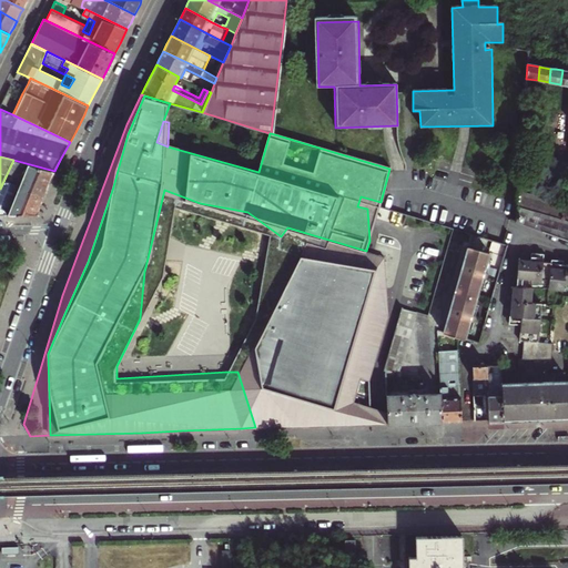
[(46,191),(54,171),(13,160),(0,189),(0,214),(6,214),(37,214),(46,191)]
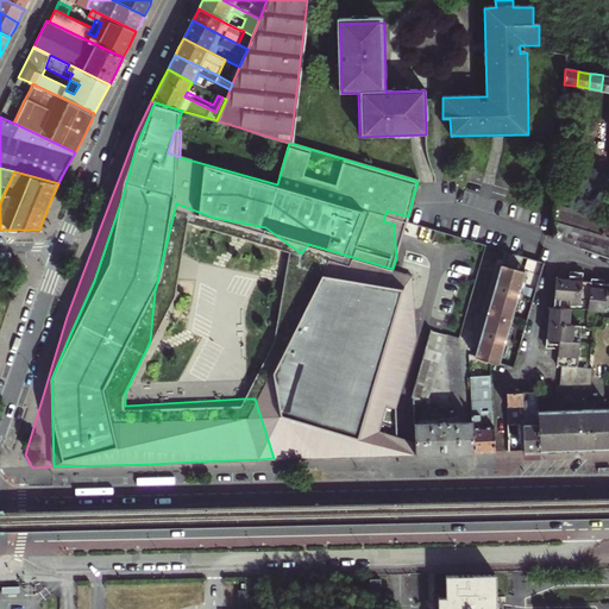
[(242,399),(255,399),(293,347),(301,253),(265,227),(214,218),(176,203),(155,292),(150,341),(173,293),(183,248),(193,221),(289,259),(281,349),(242,399)]
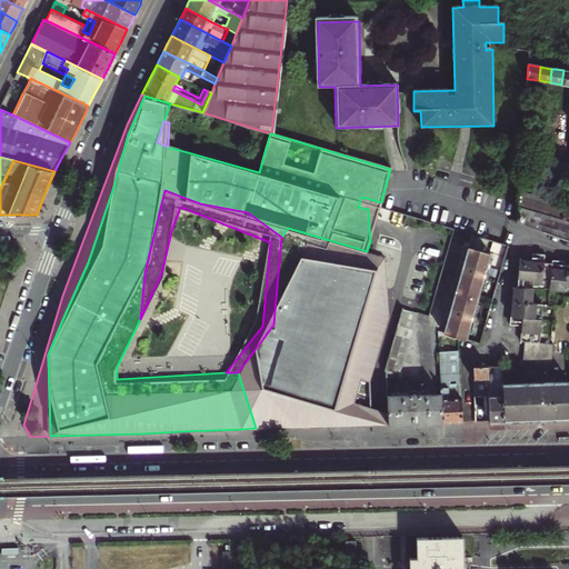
[(568,205),(520,190),(518,222),(568,239),(568,205)]
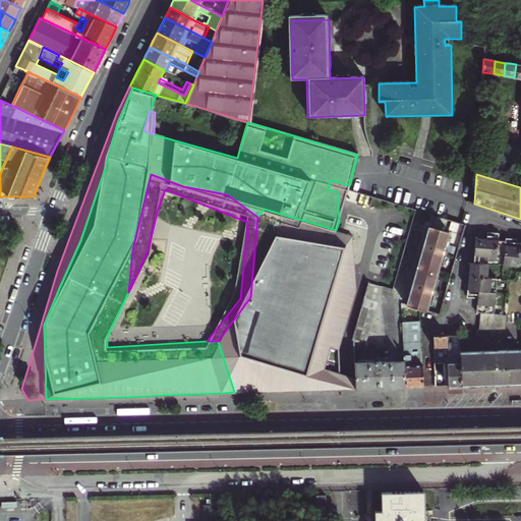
[(349,185),(331,180),(328,189),(337,191),(339,221),(348,189),(349,185)]
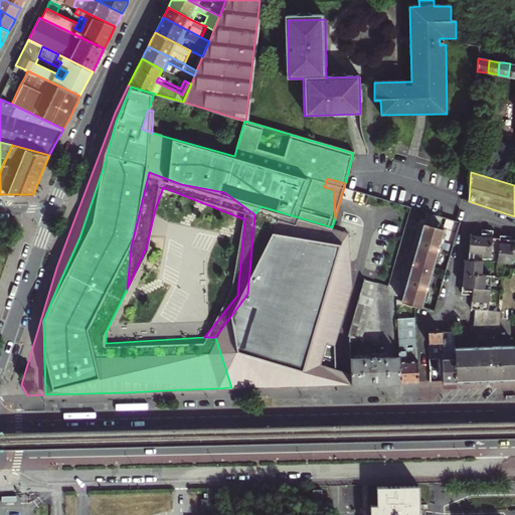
[(348,232),(332,227),(261,206),(254,214),(247,294),(215,337),(231,387),(245,387),(330,384),(337,384),(352,383),(351,372),(336,369),(336,344),(353,288),(348,232)]
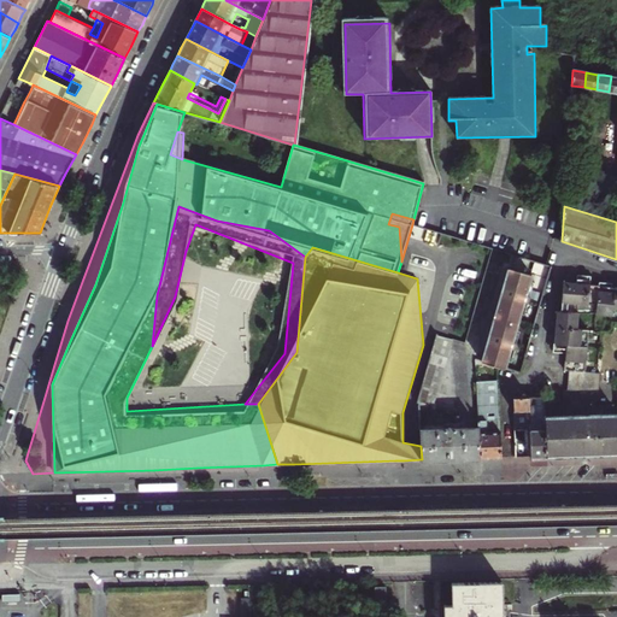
[(509,266),(501,291),(529,298),(529,295),(526,294),(529,281),(532,274),(509,266)]
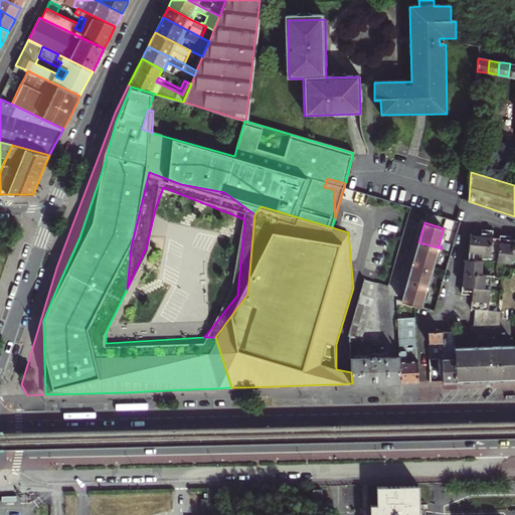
[(514,238),(513,238),(510,238),(510,242),(501,241),(497,241),(497,237),(495,236),(485,236),(479,236),(474,235),(468,235),(467,260),(465,260),(464,276),(463,287),(469,287),(473,287),(473,289),(471,300),(471,310),(475,310),(474,315),(474,326),(482,326),(486,329),(489,329),(490,328),(491,327),(492,327),(500,327),(501,311),(490,310),(490,302),(489,301),(489,288),(491,288),(491,275),(481,275),(482,261),(478,261),(479,252),(489,252),(489,254),(496,254),(495,261),(509,262),(509,258),(514,256),(514,238)]
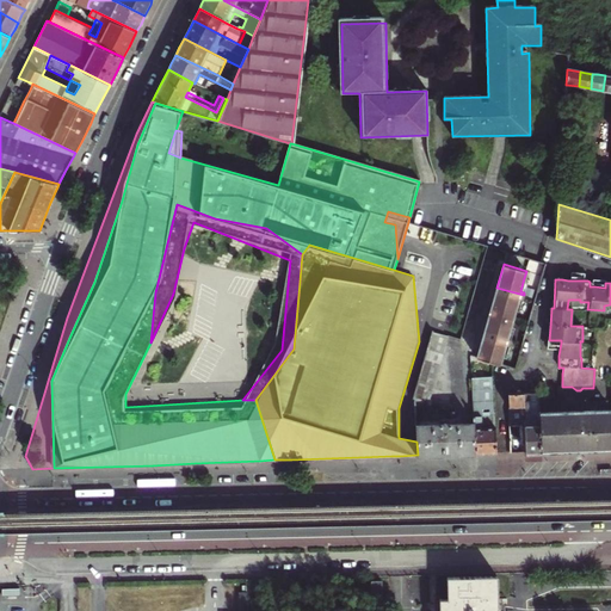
[(192,365),(244,362),(241,316),(221,308),(238,307),(236,298),(230,298),(218,292),(223,292),(223,282),(213,283),(208,281),(199,282),(195,291),(196,309),(186,331),(204,339),(192,365)]
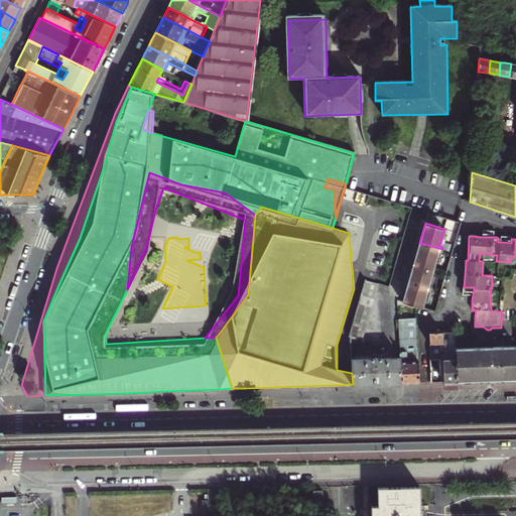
[(419,243),(414,262),(433,268),(435,261),(437,251),(441,252),(442,249),(419,243)]
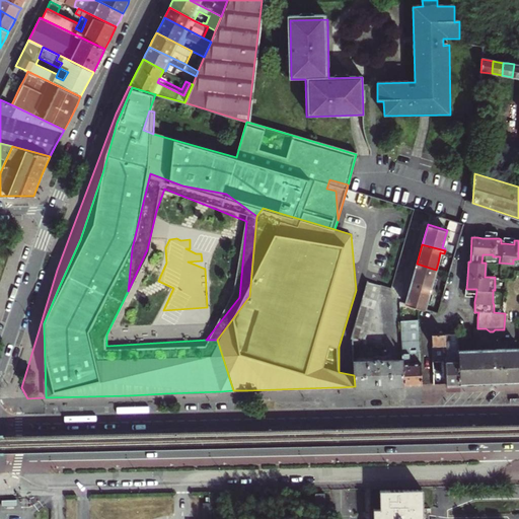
[(417,264),(411,283),(434,290),(435,287),(431,286),(434,276),(436,270),(417,264)]
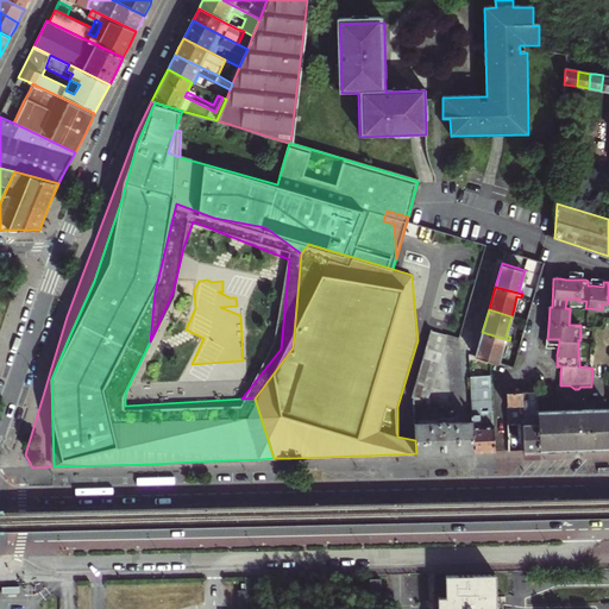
[(429,395),(447,334),(431,330),(413,389),(414,405),(431,403),(429,395)]
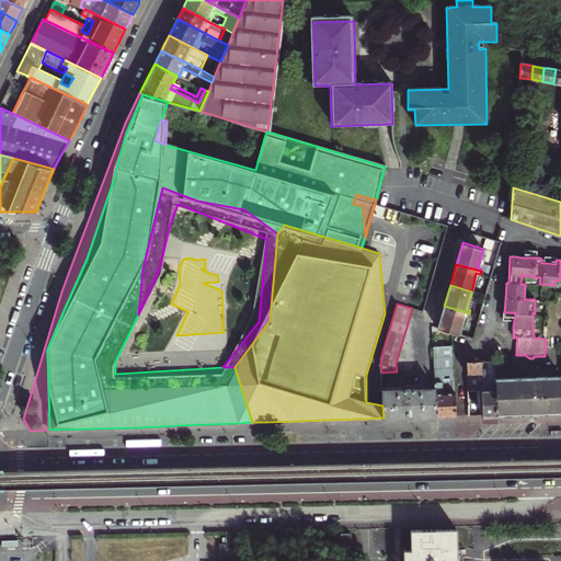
[(469,313),(444,306),(438,328),(453,331),(459,333),(461,327),(465,316),(468,317),(469,313)]
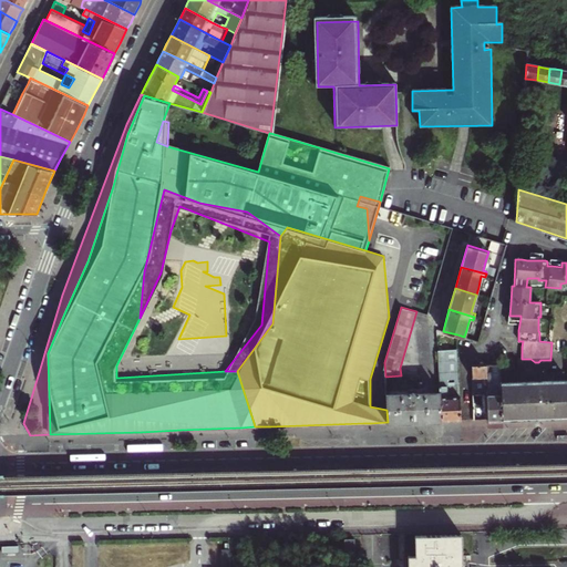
[(437,350),(440,392),(440,421),(445,421),(454,421),(461,420),(457,350),(437,350)]
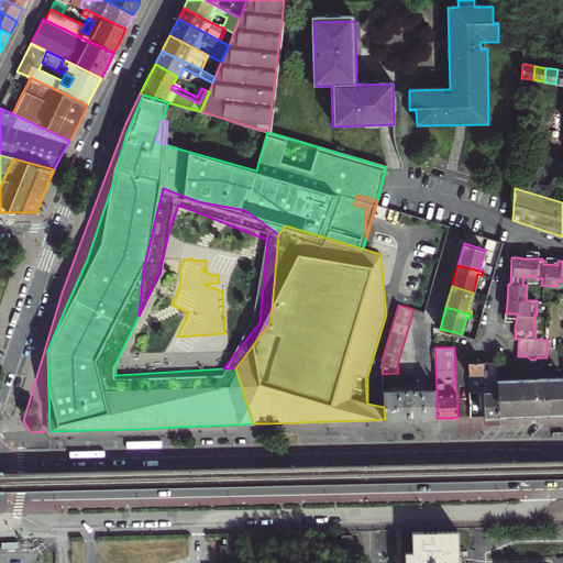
[(470,384),(483,384),(483,367),(483,362),(468,363),(470,384)]
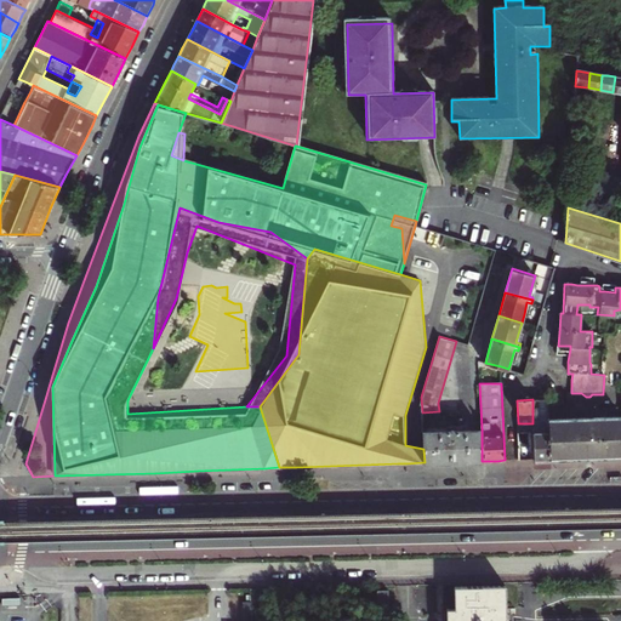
[(534,433),(534,460),(541,459),(550,459),(548,419),(547,399),(533,399),(533,405),(539,405),(540,426),(534,426),(534,433)]
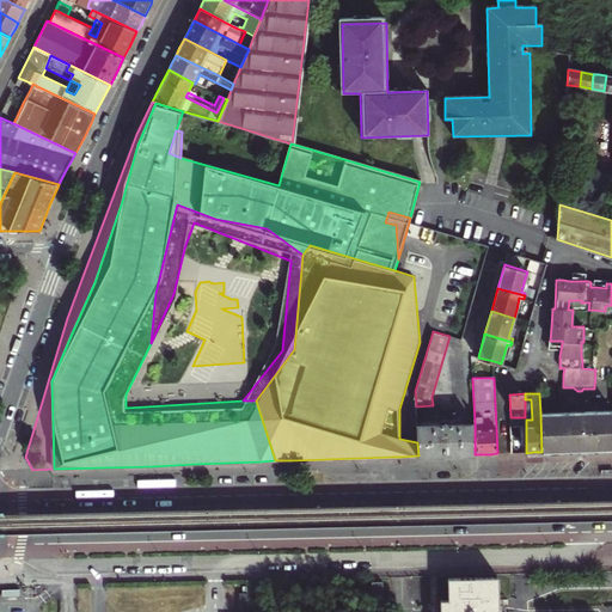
[(611,410),(540,412),(542,452),(570,451),(598,451),(611,450),(611,410)]
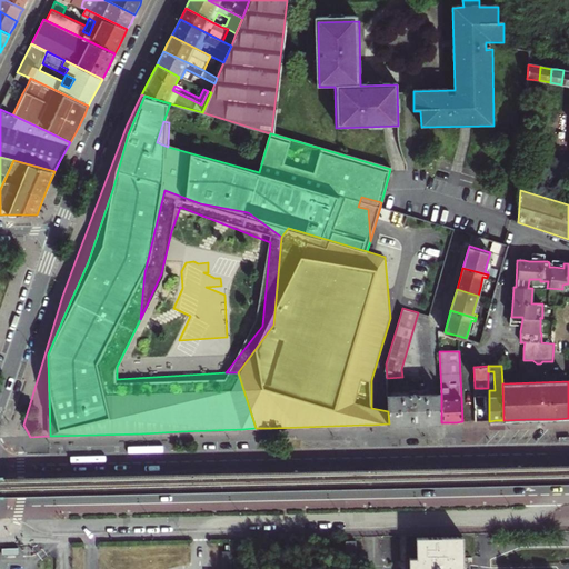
[(441,422),(441,393),(388,395),(388,411),(389,423),(413,423),(430,422),(441,422)]
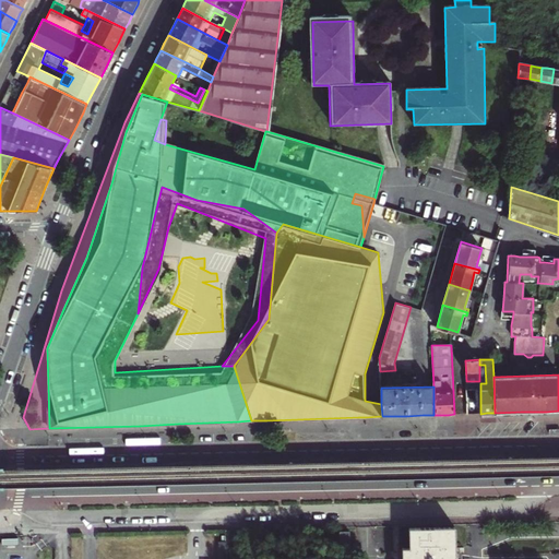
[(475,414),(480,414),(480,390),(466,390),(467,414),(475,414)]
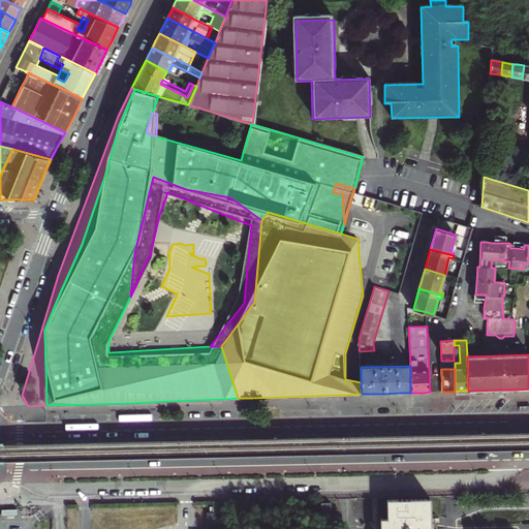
[(430,528),(431,499),(400,499),(386,499),(387,519),(380,519),(379,528),(430,528)]
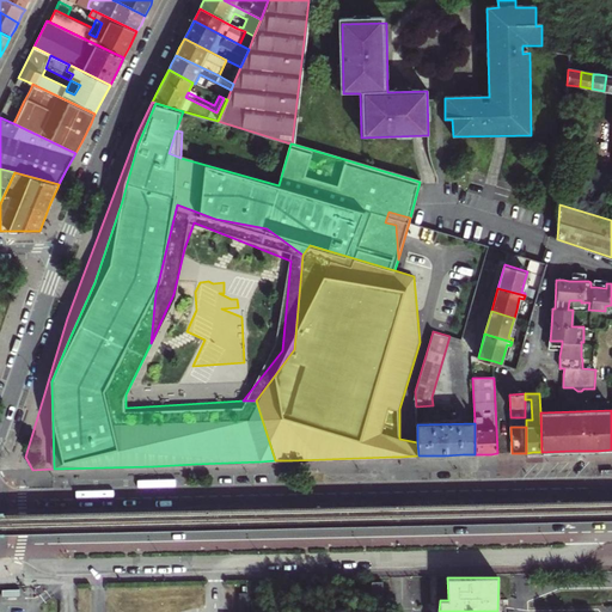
[(381,583),(372,582),(372,609),(383,609),(381,583)]
